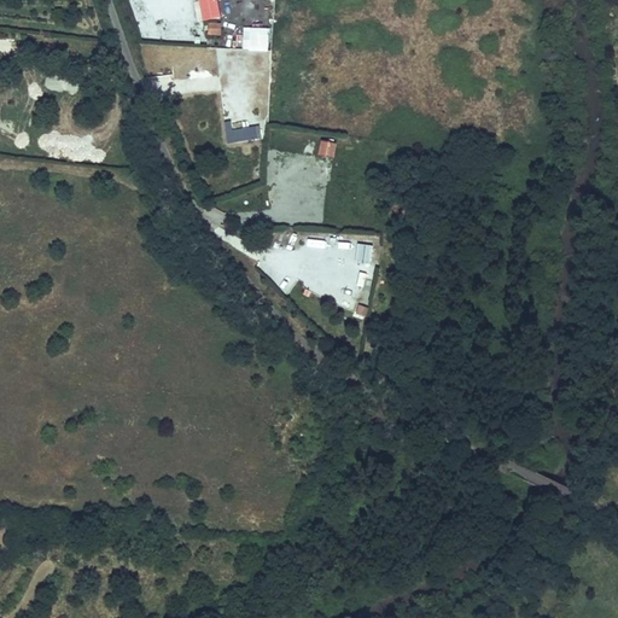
[(197,0),(199,19),(219,18),(217,0),(197,0)]
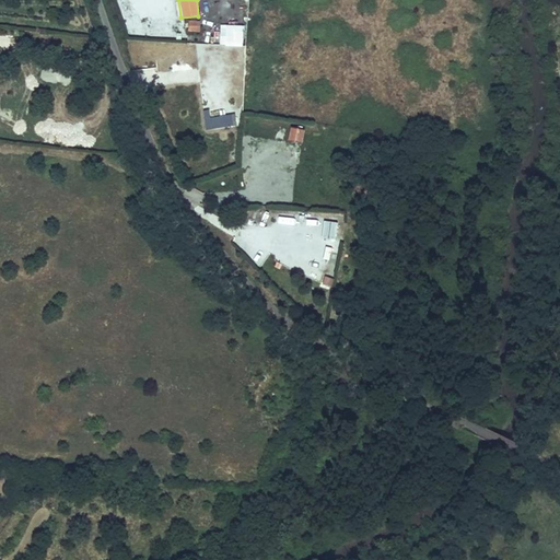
[(187,36),(201,35),(200,20),(186,21),(187,36)]
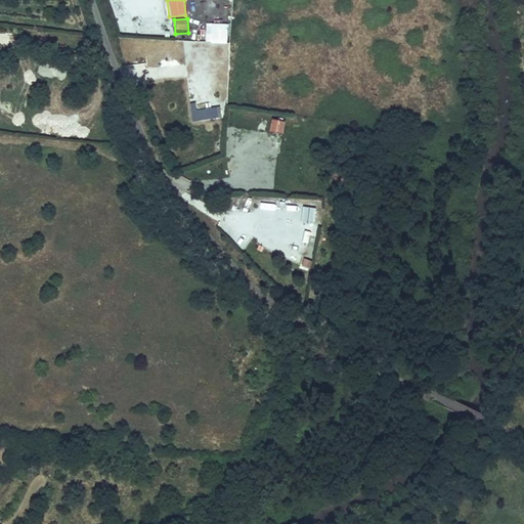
[(206,23),(205,42),(228,43),(228,23),(206,23)]
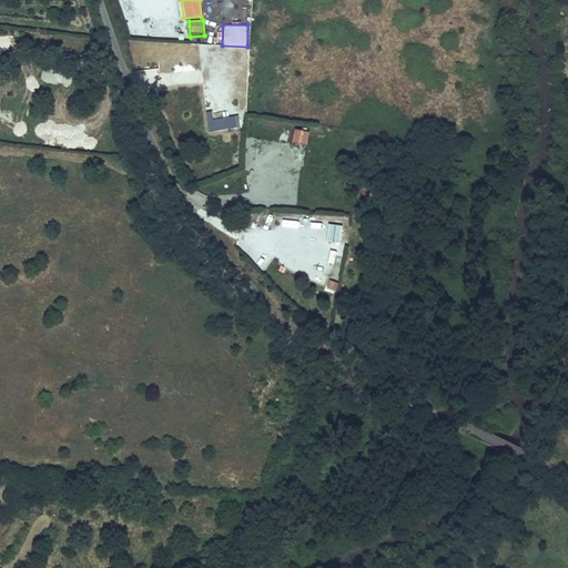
[(159,68),(135,71),(138,85),(160,82),(159,68)]
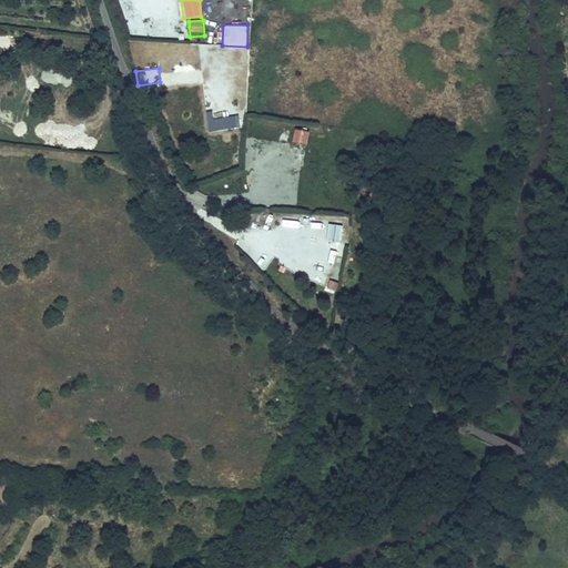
[(0,115),(4,124),(13,119),(8,109),(0,113),(0,115)]
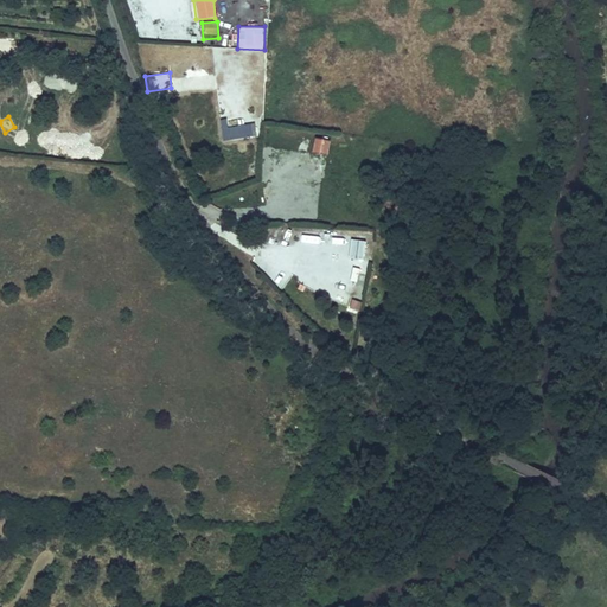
[(257,136),(255,120),(229,125),(232,140),(257,136)]
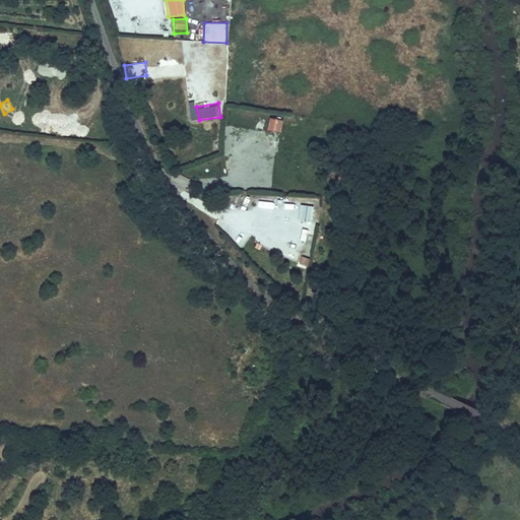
[(301,229),(298,240),(306,241),(308,230),(301,229)]
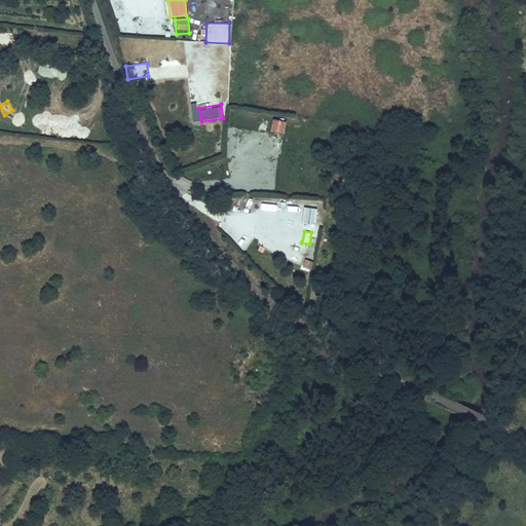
[(302,267),(311,269),(313,261),(304,259),(302,267)]
